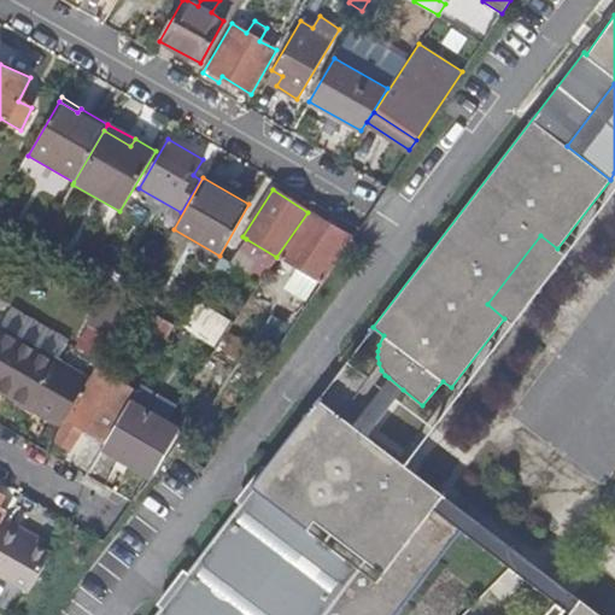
[(309,209),(308,212),(276,257),(321,283),(352,236),(309,209)]
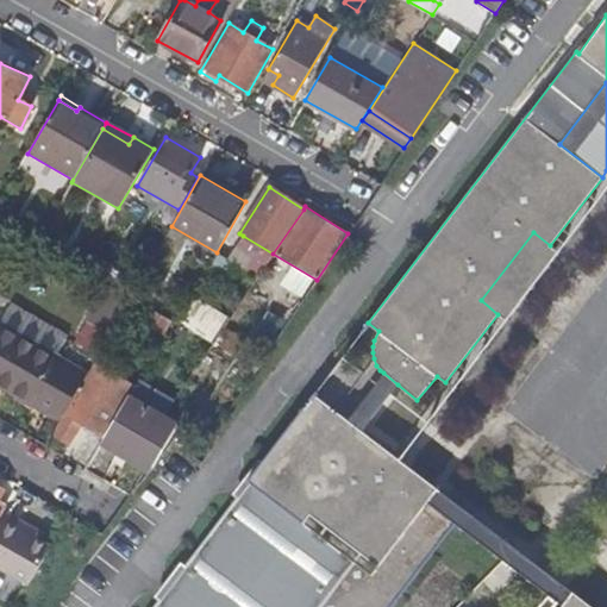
[(550,245),(533,232),(481,300),(498,314),(506,320),(558,251),(550,245)]
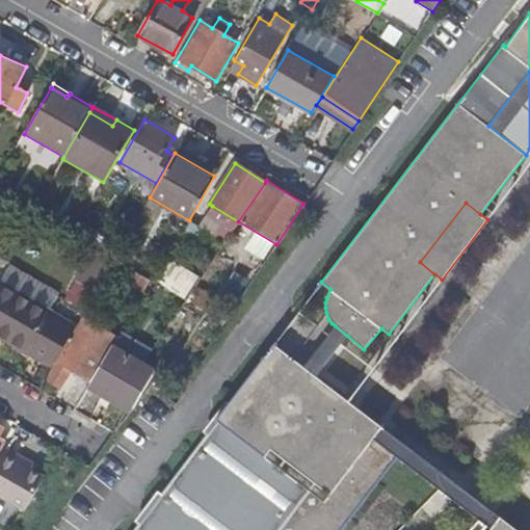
[(212,206),(208,213),(233,229),(238,221),(212,206)]
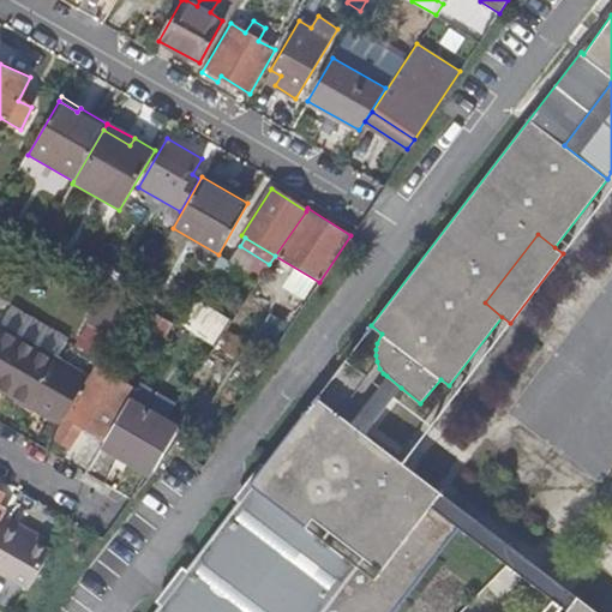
[(93,257),(83,273),(131,299),(138,287),(139,285),(93,257)]
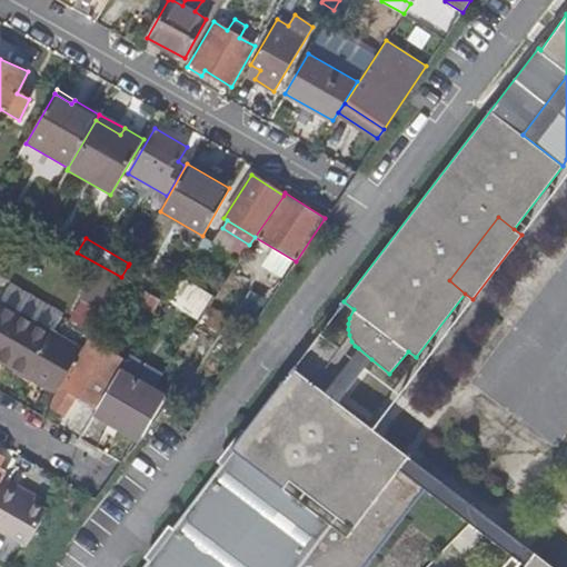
[(121,277),(139,287),(161,299),(165,301),(171,290),(128,266),(121,277)]
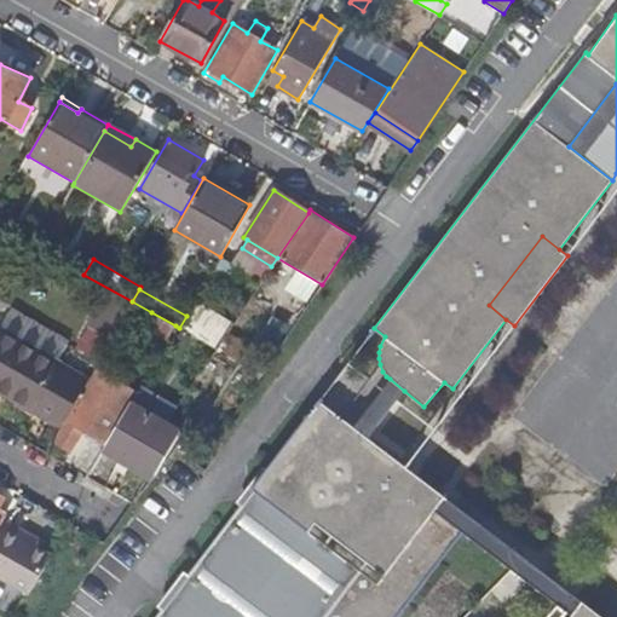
[(151,312),(132,301),(124,316),(142,327),(151,312)]
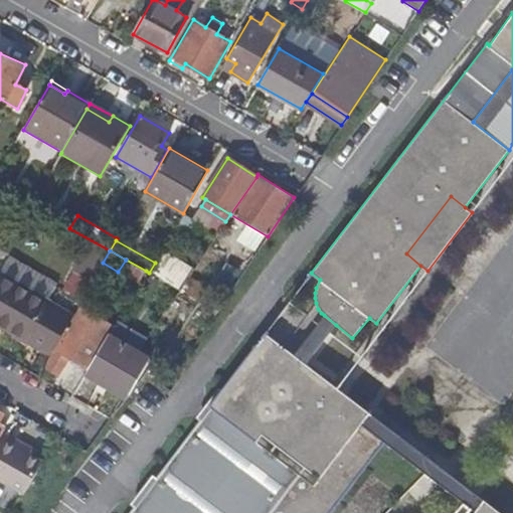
[(146,271),(126,260),(118,272),(138,284),(146,271)]
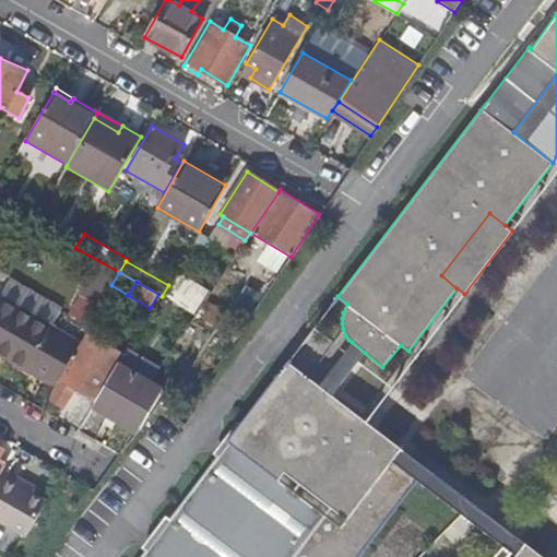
[(168,285),(162,296),(196,315),(203,303),(168,283),(168,285)]
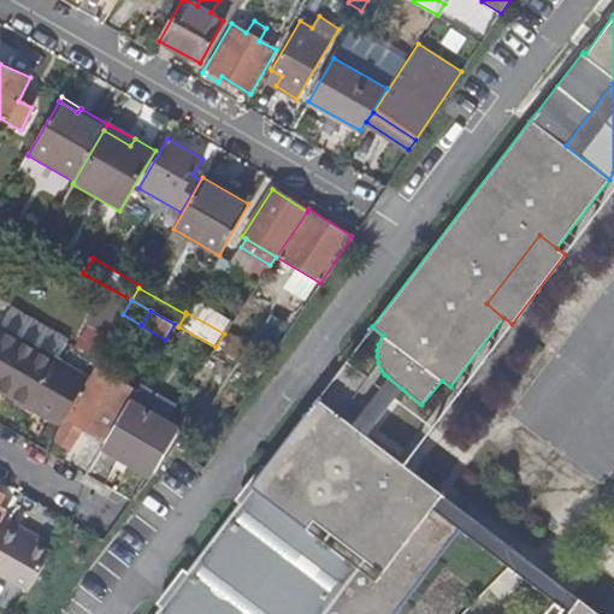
[(39,349),(0,326),(0,393),(10,399),(39,349)]
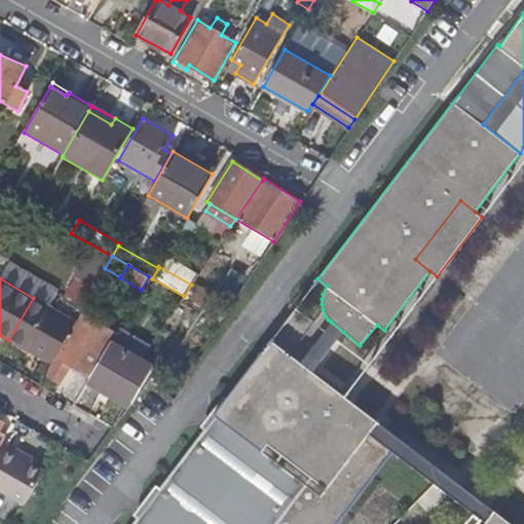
[(74,322),(33,298),(8,340),(49,364),(74,322)]
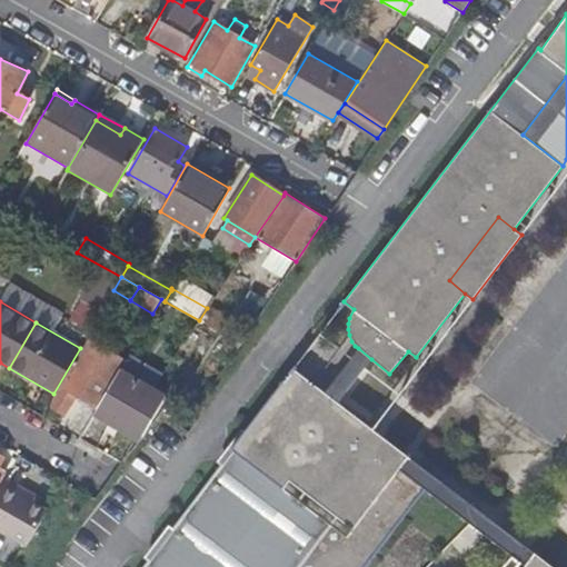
[(86,337),(80,348),(53,394),(47,406),(63,417),(77,397),(97,409),(98,407),(120,369),(126,360),(86,337)]
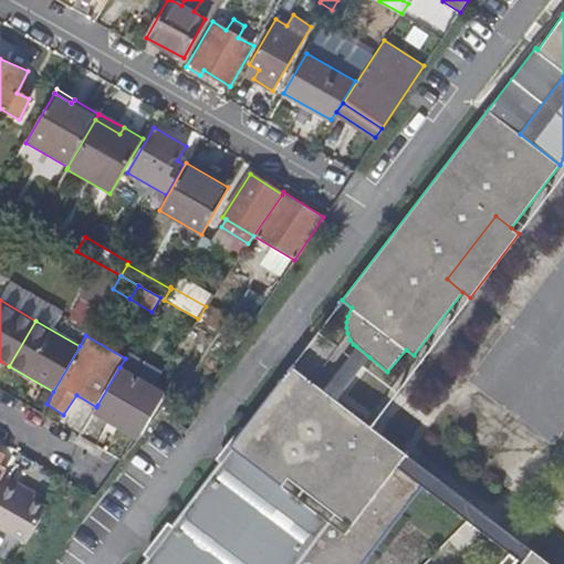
[(369,357),(356,346),(323,390),(336,400),(369,357)]
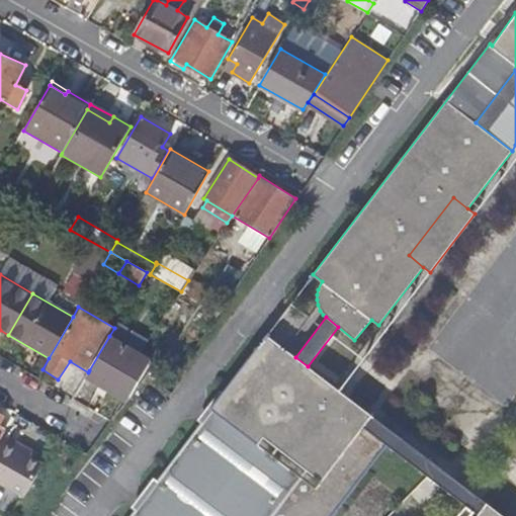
[(502,515),(486,503),(478,514),(476,515),(331,515),(387,445),(395,434),(308,366),(295,357),(266,335),(127,515),(502,515)]
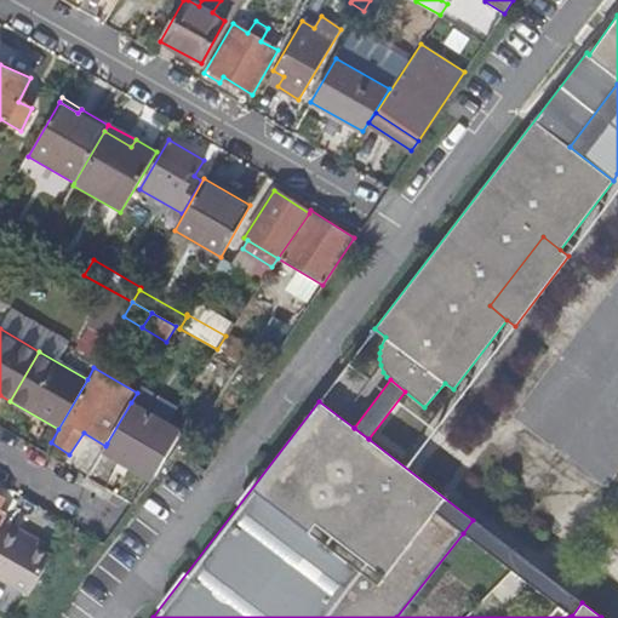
[(181,431),(131,402),(107,444),(155,473),(181,431)]
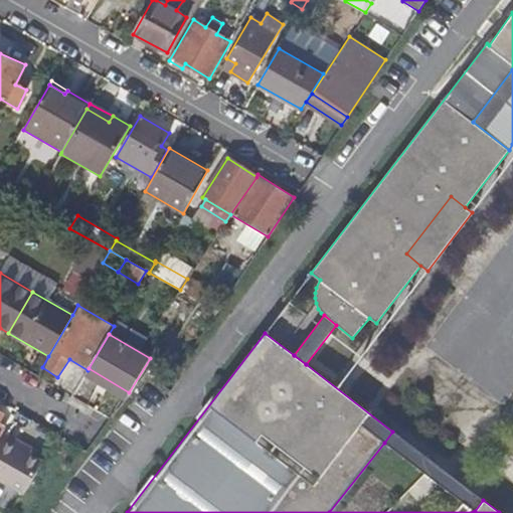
[(155,341),(148,337),(139,350),(145,355),(155,341)]
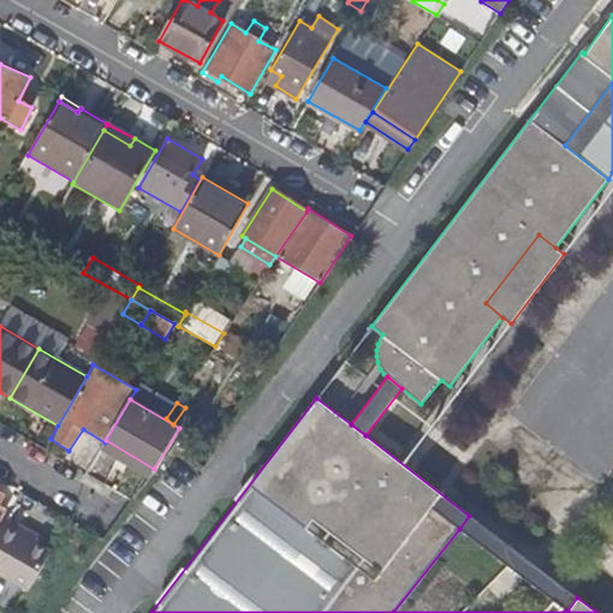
[(105,442),(101,448),(149,476),(154,469),(106,440),(105,442)]
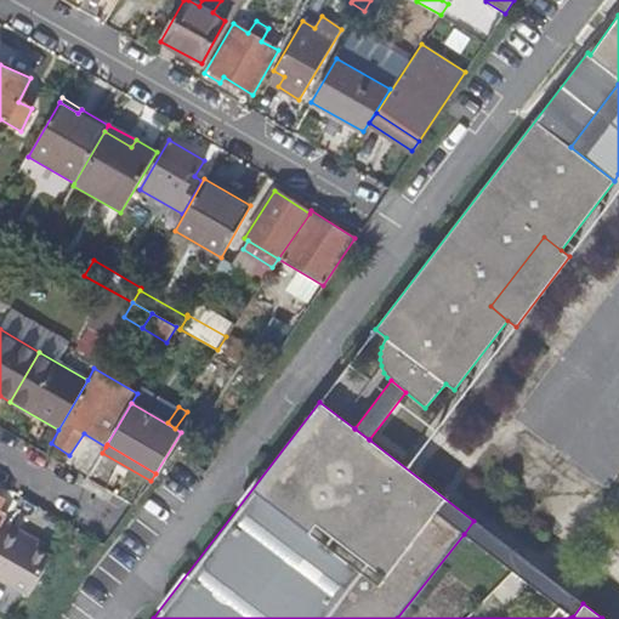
[(473,521),(464,534),(573,617),(583,603),(473,521)]
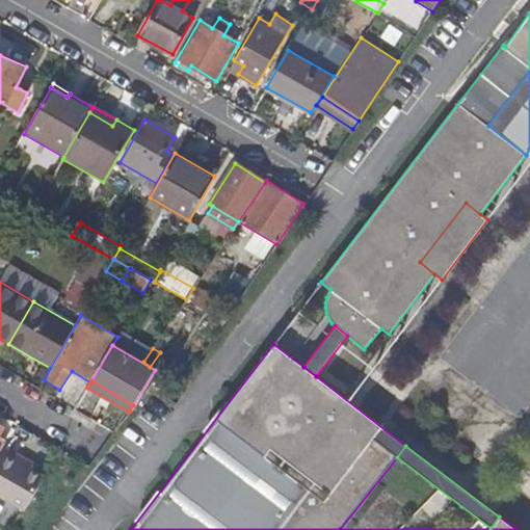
[(21,456),(7,448),(0,459),(0,496),(23,510),(43,477),(31,471),(18,462),(21,456)]
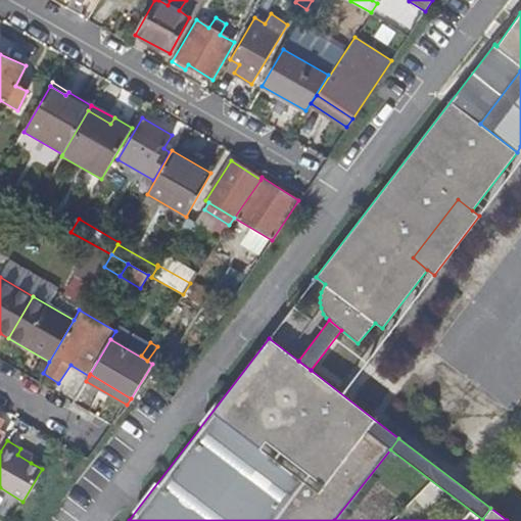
[(20,448),(17,455),(31,463),(34,457),(20,448)]
